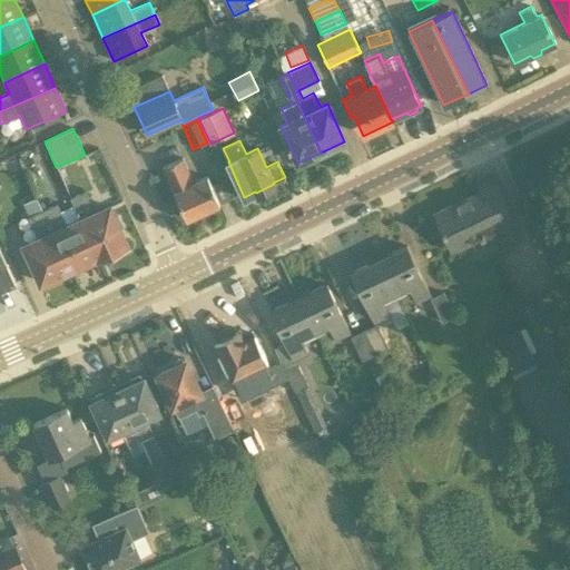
[(194,182),(184,158),(161,168),(173,193),(173,192),(186,219),(219,204),(207,176),(194,182)]
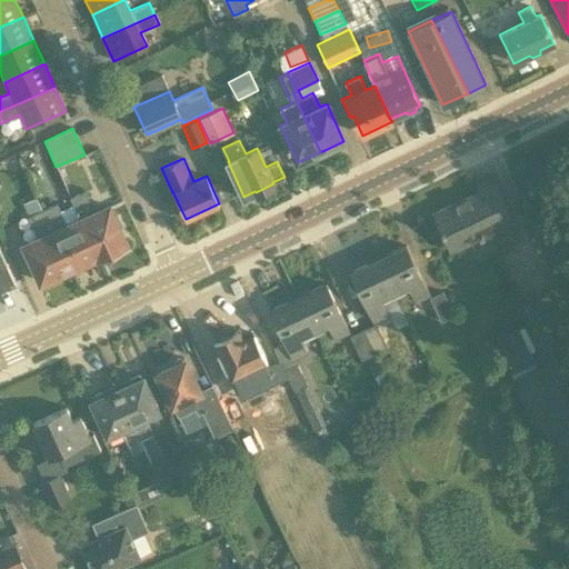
[(450,250),(512,220),(493,180),(477,188),(478,192),(433,213),(450,250)]
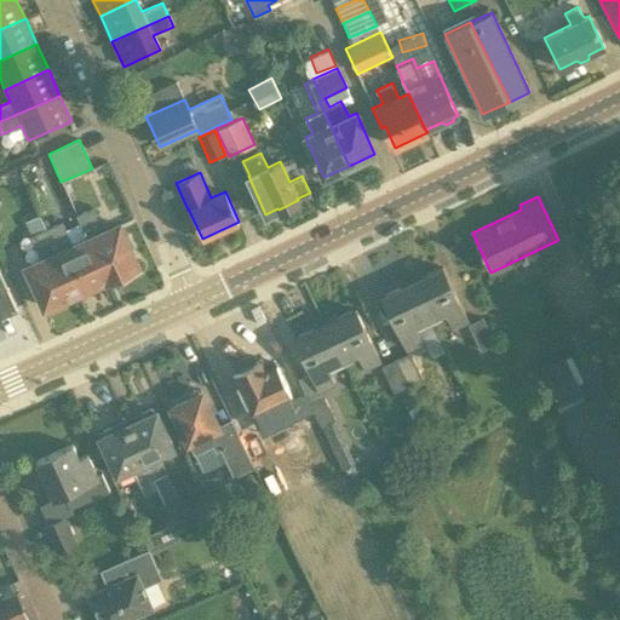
[(118,227),(104,233),(93,207),(76,214),(87,240),(89,240),(105,279),(119,273),(122,275),(131,271),(132,267),(136,265),(118,227)]
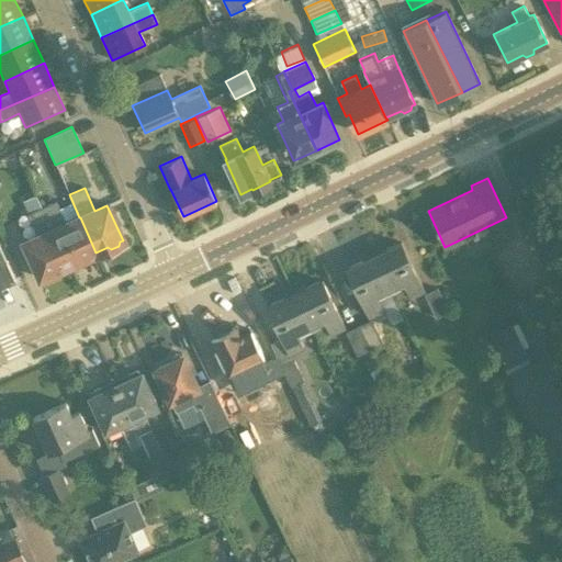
[(36,194),(35,195),(67,266),(80,260),(83,261),(90,258),(91,255),(96,253),(80,217),(79,217),(66,224),(56,200),(41,206),(36,194)]
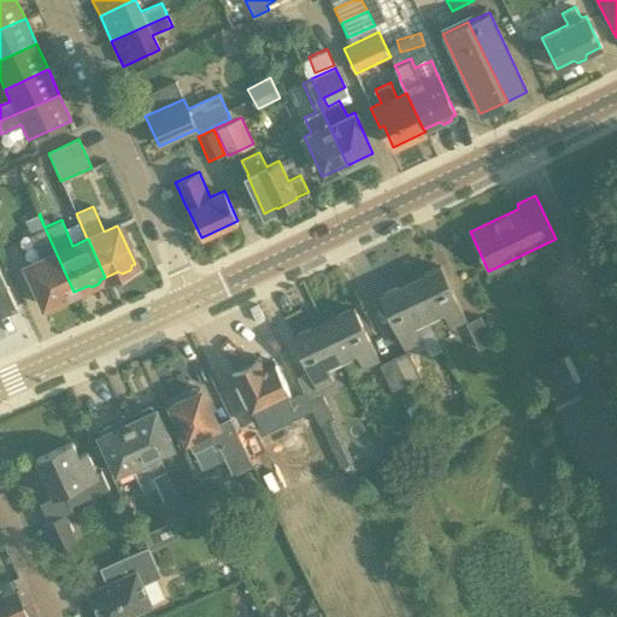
[(25,219),(42,260),(25,268),(42,306),(47,304),(51,306),(58,303),(59,299),(74,292),(39,215),(25,219)]
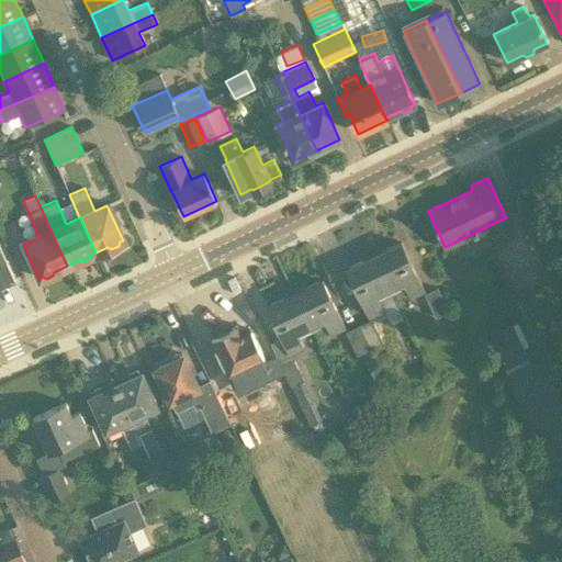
[(401,243),(373,255),(389,290),(404,282),(411,296),(423,290),(401,243)]
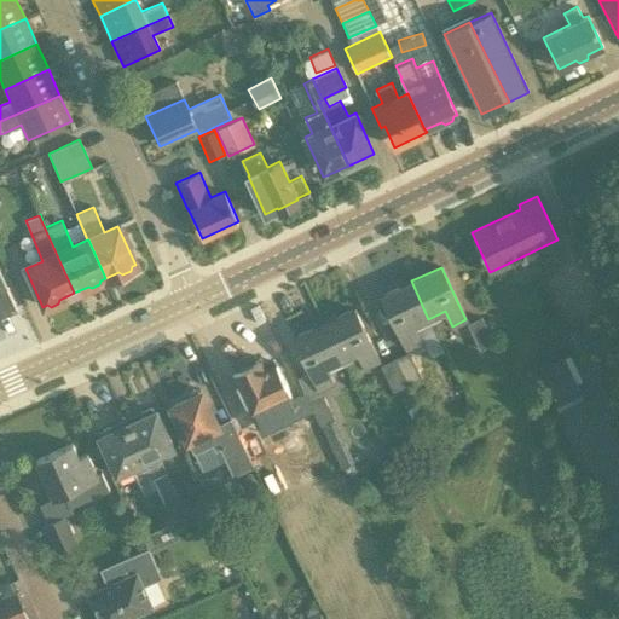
[(0,314),(16,308),(0,273),(0,314)]
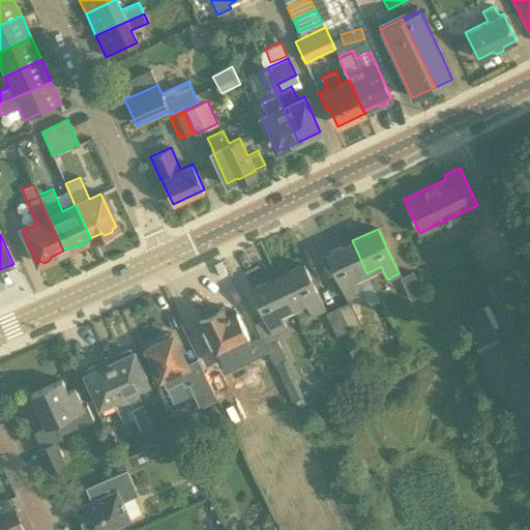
[(366,273),(352,240),(326,253),(348,298),(359,292),(353,280),(366,273)]
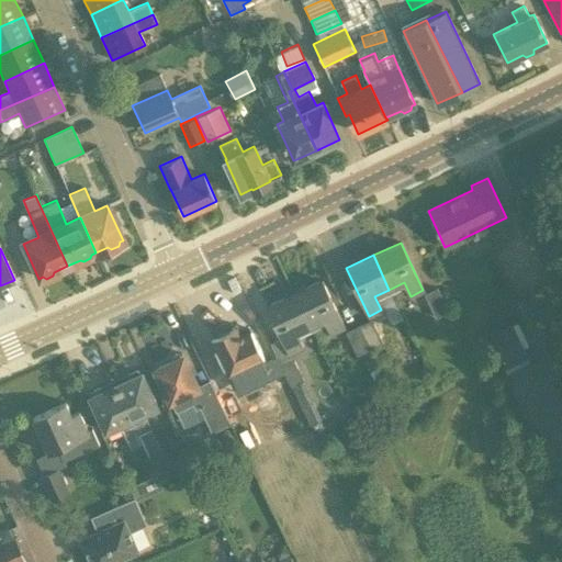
[(293,293),(308,327),(324,321),(330,334),(344,327),(322,280),(293,293)]
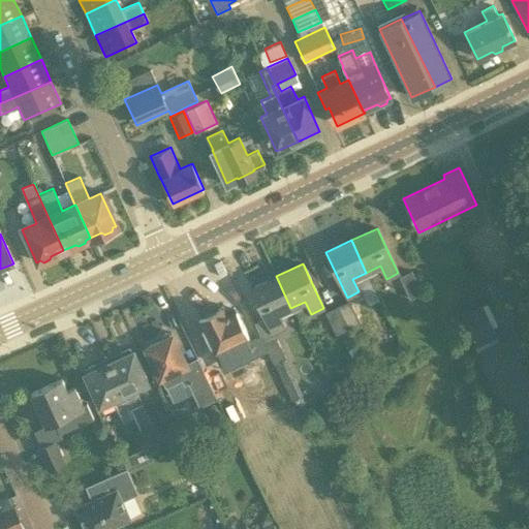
[(422,292),(411,270),(400,275),(410,299),(422,292)]
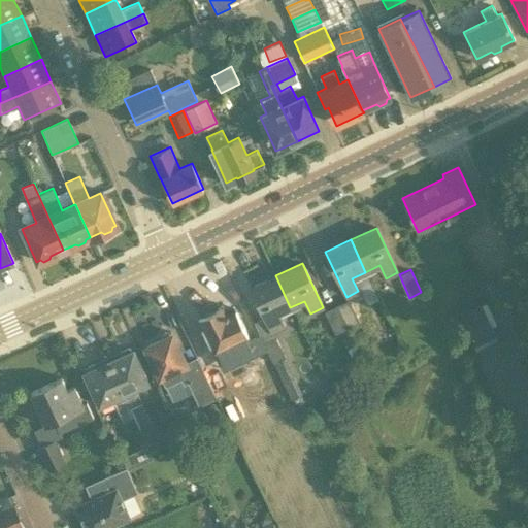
[(290,307),(275,275),(251,288),(272,332),(284,326),(277,314),(290,307)]
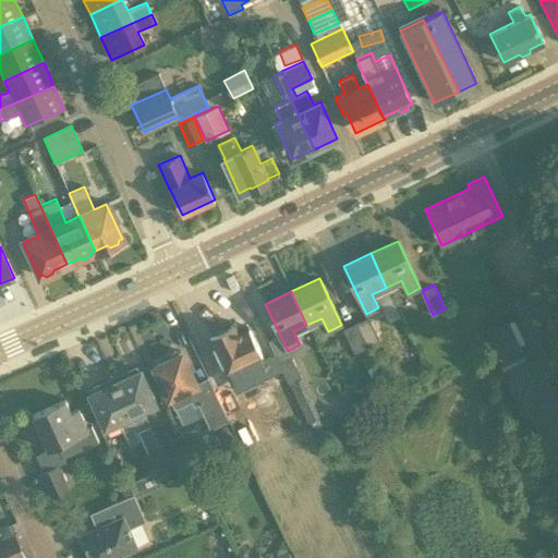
[(353,323),(365,348),(380,340),(368,316),(353,323)]
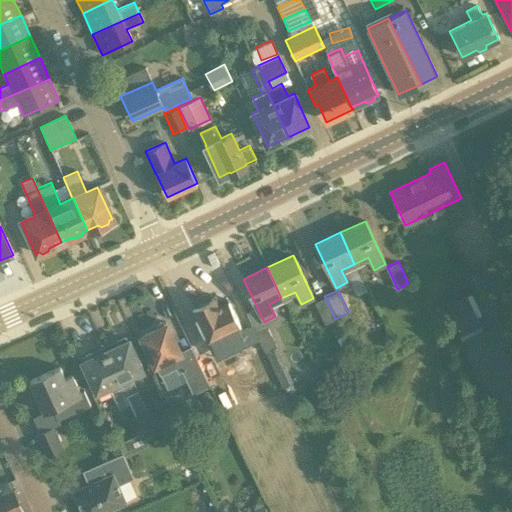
[(191,308),(206,339),(191,346),(205,376),(205,375),(221,367),(209,343),(225,335),(232,350),(246,343),(251,353),(247,355),(257,375),(271,368),(262,349),(263,348),(265,351),(266,351),(256,330),(253,324),(243,328),(242,324),(240,325),(228,300),(219,305),(215,297),(212,299),(209,294),(193,302),(195,307),(191,308)]
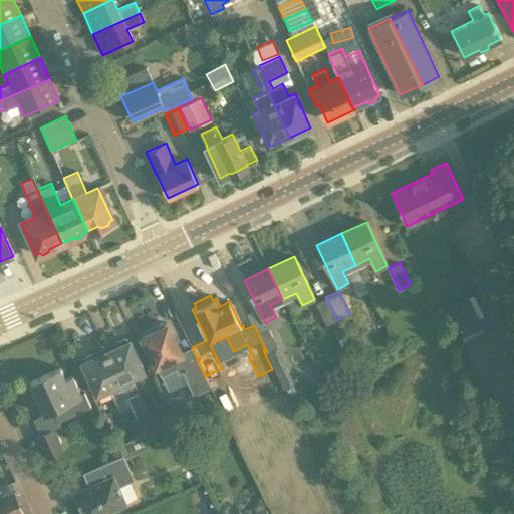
[(469,296),(447,306),(462,337),(484,326),(469,296)]
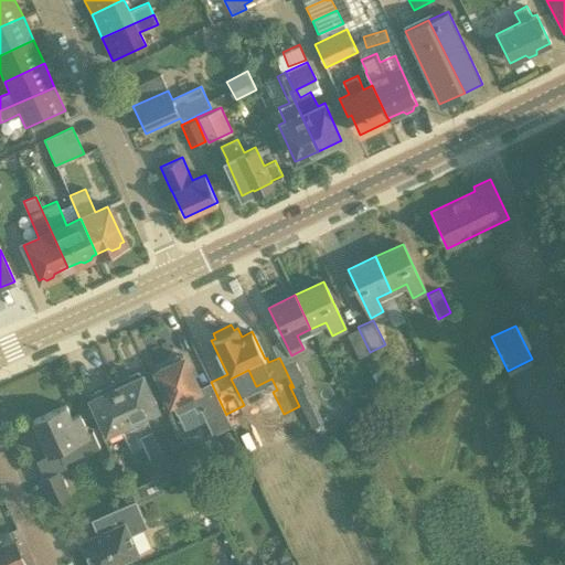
[(370,352),(358,327),(348,332),(359,356),(370,352)]
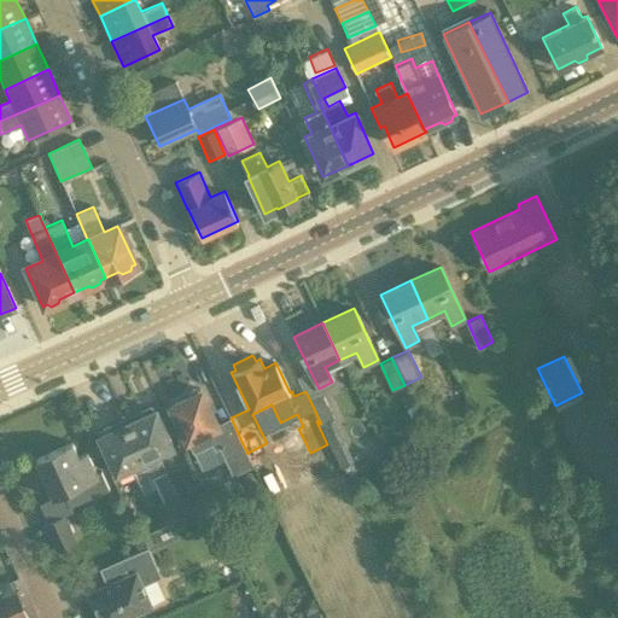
[(231,418),(217,424),(200,391),(199,389),(191,389),(187,395),(188,397),(169,406),(187,442),(188,442),(194,453),(211,444),(215,450),(220,448),(233,474),(254,465),(248,453),(248,454),(231,418)]
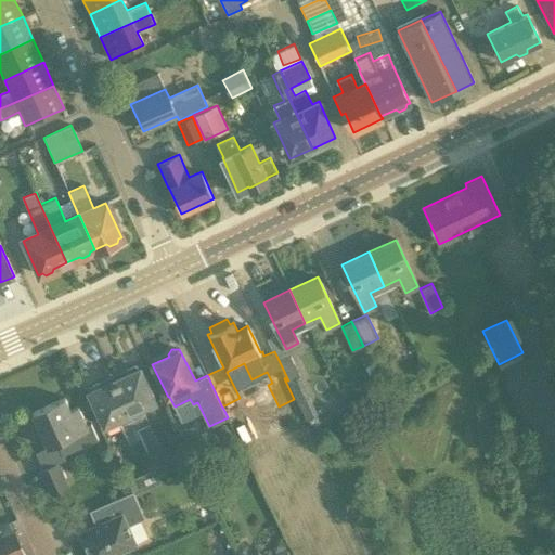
[(278,358),(288,381),(299,375),(288,351),(278,358)]
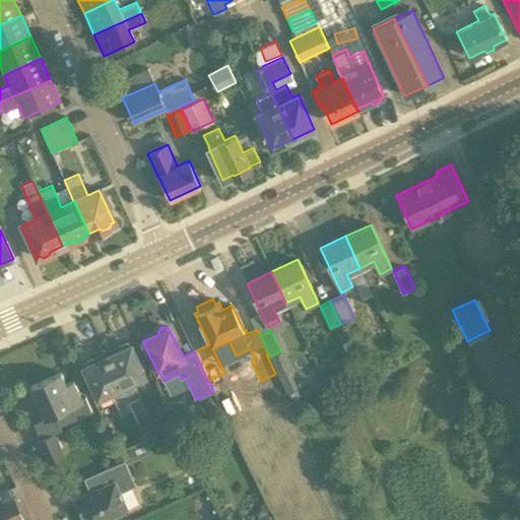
[(519,370),(501,329),(468,345),(513,439),(519,435),(519,370)]
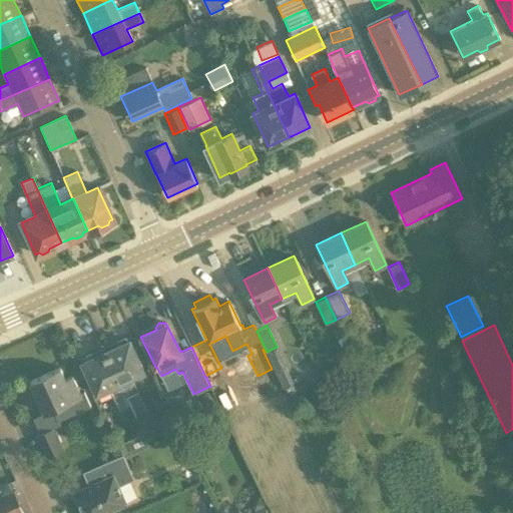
[(342,329),(335,332),(341,348),(348,345),(342,329)]
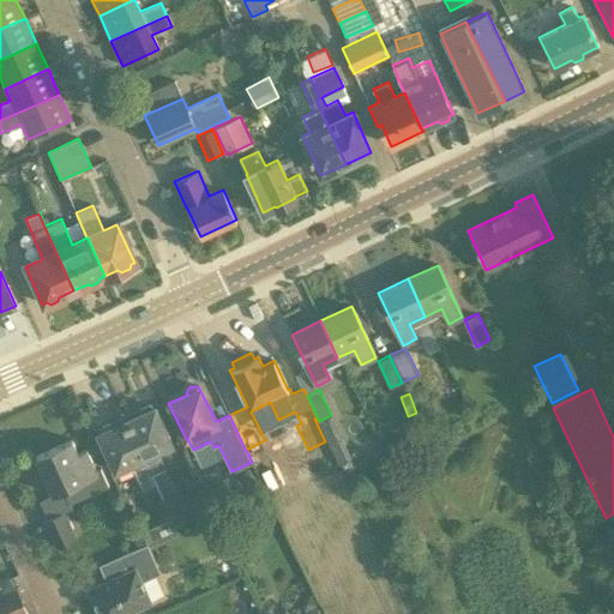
[(139,414),(126,420),(156,485),(157,485),(163,498),(176,492),(158,451),(172,445),(154,407),(151,409),(148,407),(139,410),(139,414)]
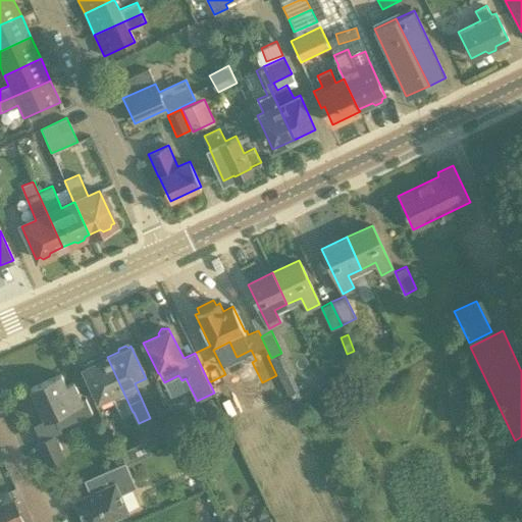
[(86,363),(86,367),(83,368),(98,400),(112,394),(121,417),(133,412),(107,357),(96,362),(93,360),(86,363)]
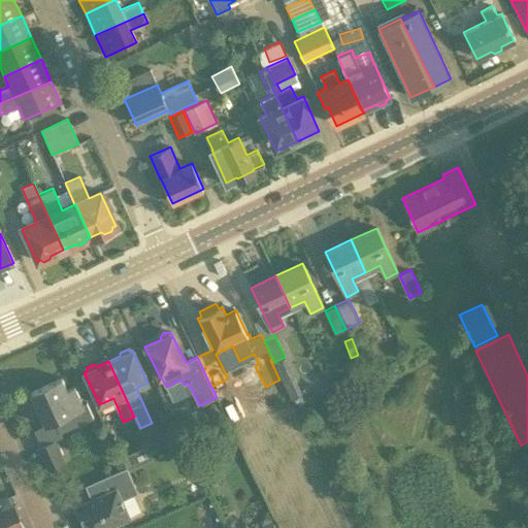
[(87,402),(83,404),(74,387),(67,390),(62,378),(30,393),(44,425),(33,430),(41,446),(37,448),(47,471),(66,463),(55,439),(63,436),(55,421),(76,410),(81,422),(93,418),(87,402)]
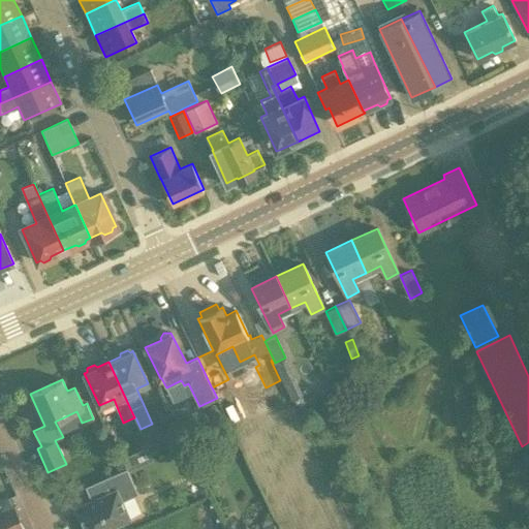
[(303,395),(296,379),(284,385),(291,400),(303,395)]
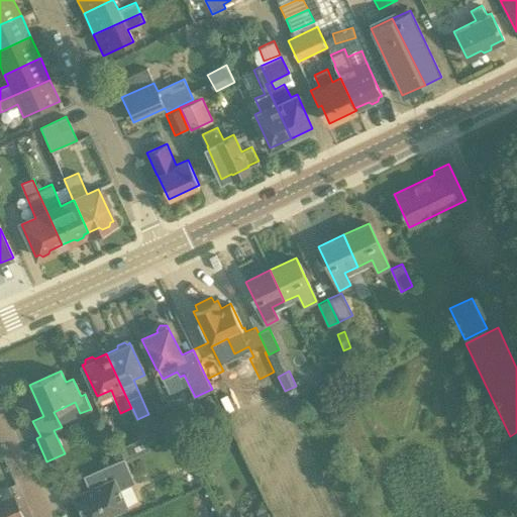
[(230,378),(212,387),(232,427),(250,419),(230,378)]
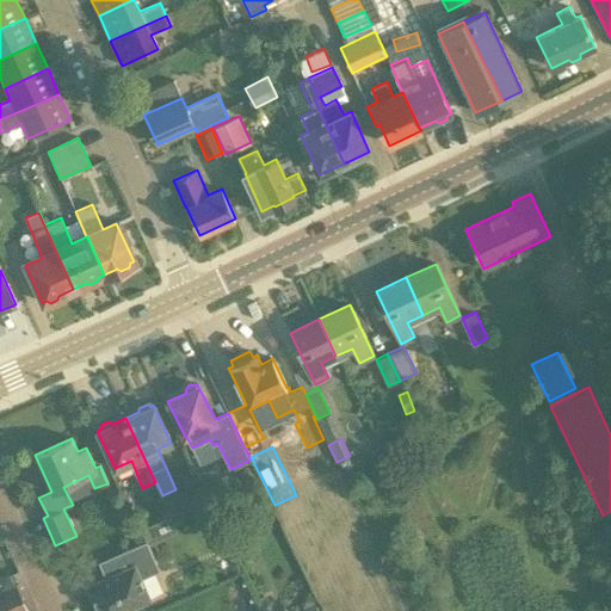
[(171,517),(144,523),(148,536),(174,530),(171,517)]
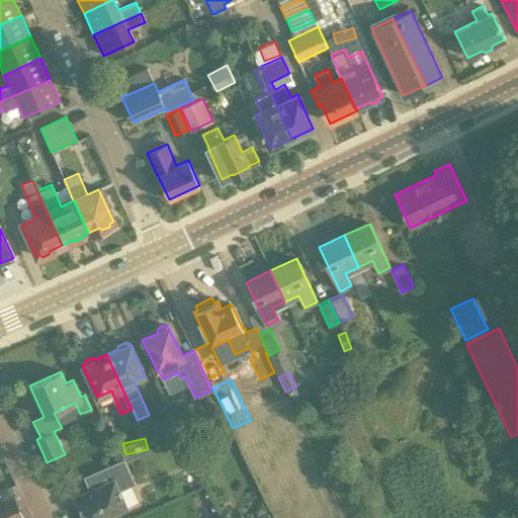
[(74,497),(83,517),(110,517),(114,516),(113,513),(126,508),(118,491),(128,487),(123,477),(131,473),(123,459),(102,468),(108,482),(74,497)]
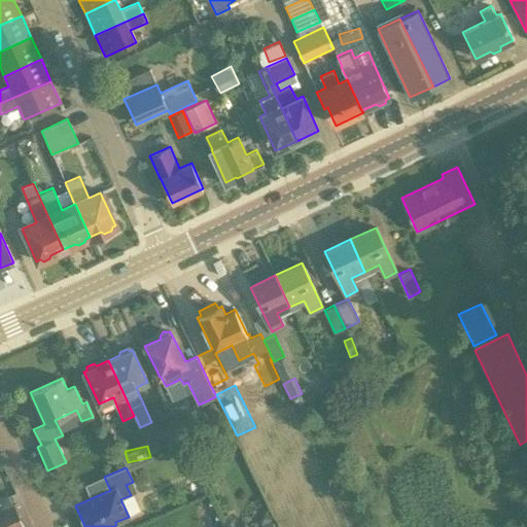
[(0,526),(24,526),(13,503),(0,510),(0,526)]
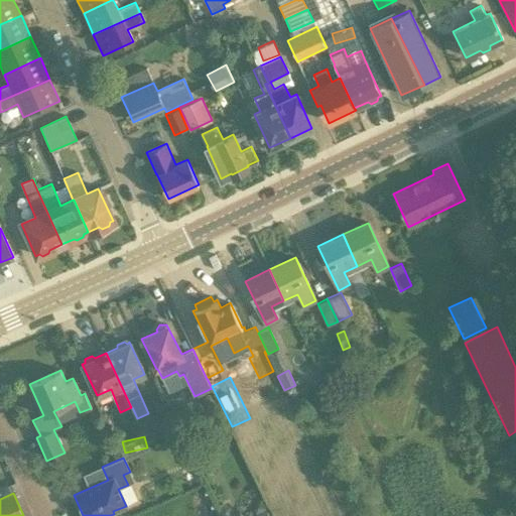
[(256,501),(252,507),(256,514),(267,509),(262,498),(256,501)]
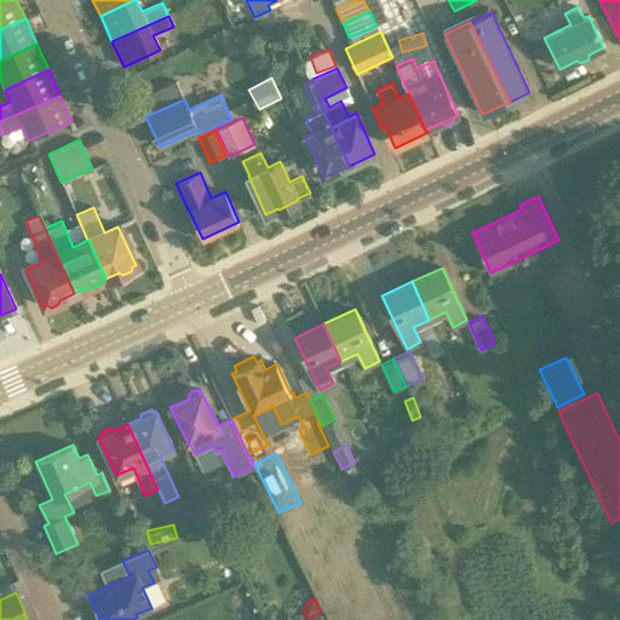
[(263,614),(265,619),(275,619),(280,615),(276,608),(268,607),(263,614)]
